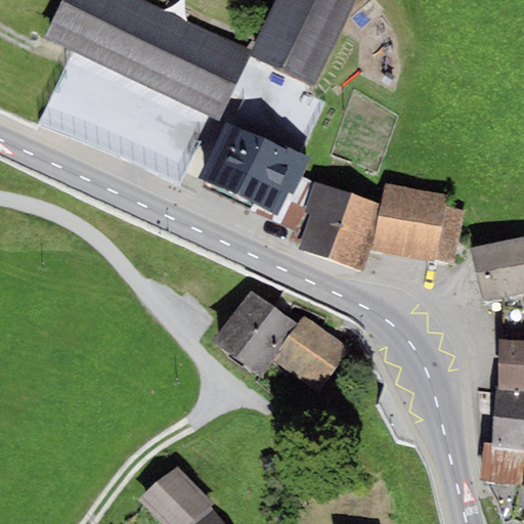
[(252,51),(143,0),(61,0),(43,39),(219,121),(250,55),(252,51)]
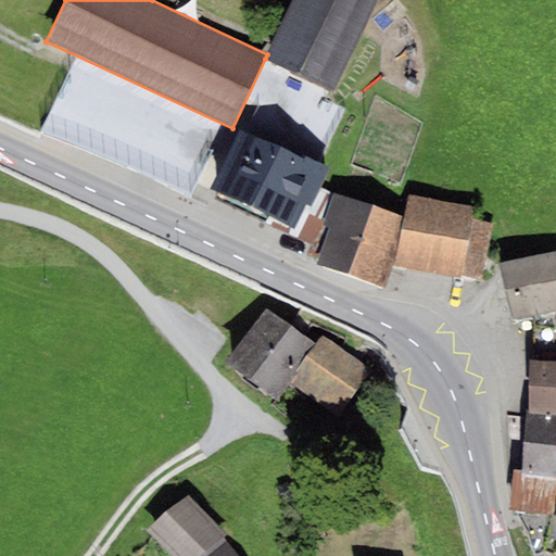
[(335,91),(377,0),(292,0),(267,54),(265,59),(335,91)]
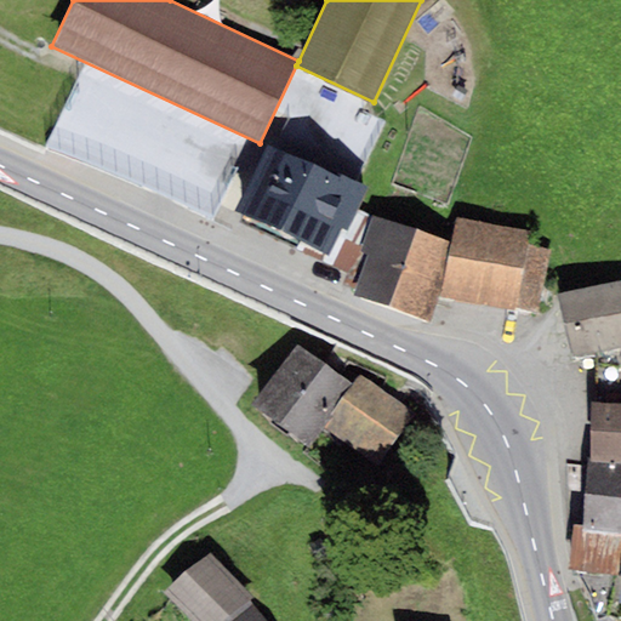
[(341,181),(267,146),(235,211),(329,255),(341,231),(347,234),(369,188),(343,176),(341,181)]
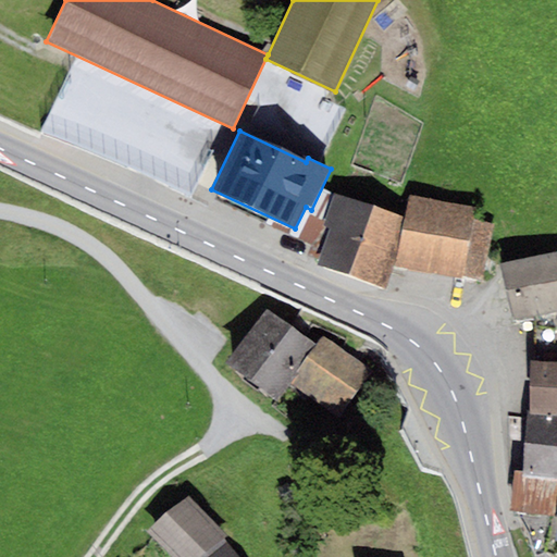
[(405,218),(333,194),(333,195),(323,226),(331,230),(317,263),(385,291),(396,267),(405,218)]
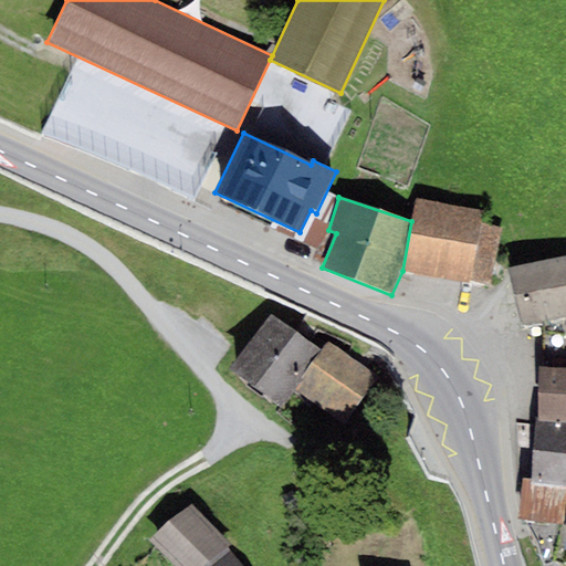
[(483,210),(416,198),(411,221),(402,271),(470,283),(470,281),(480,223),(483,210)]
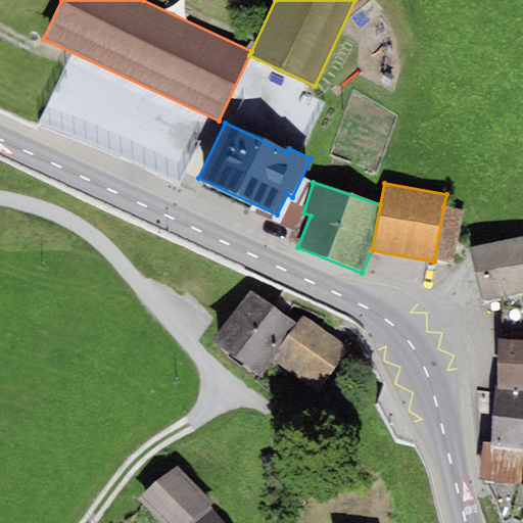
[(443,206),(434,259),(454,263),(464,210),(443,206)]
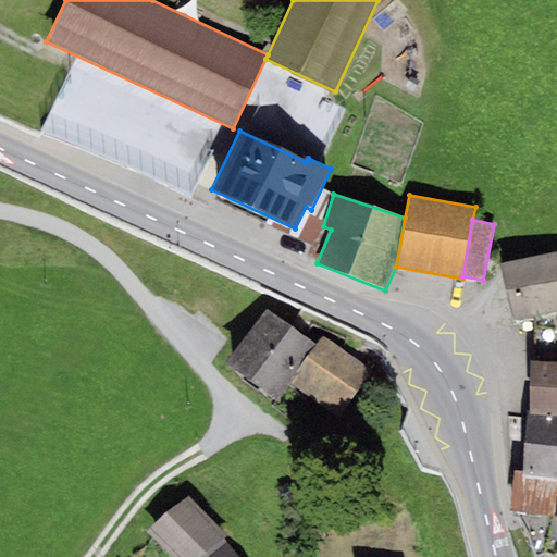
[(556,252),(499,264),(511,322),(556,312),(556,252)]
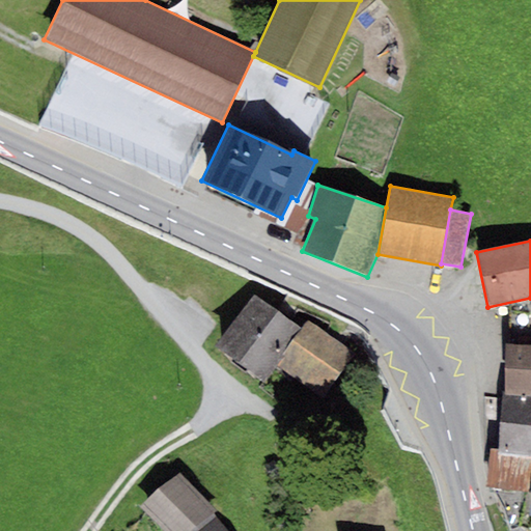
[(281,355),(302,330),(255,297),(216,346),(263,383),(277,365),(284,356),(281,355)]
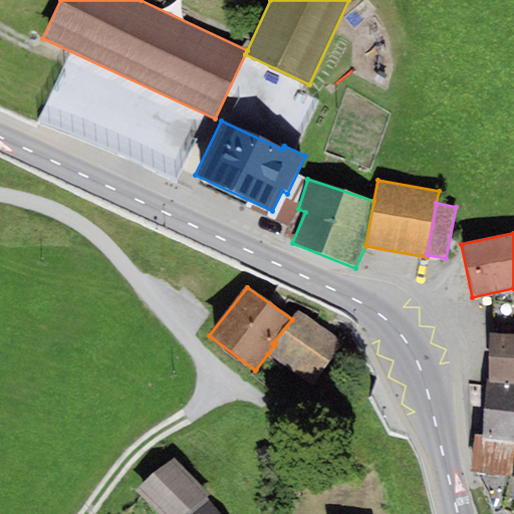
[(344,344),(298,311),(292,319),(272,343),(275,344),(268,353),(315,386),(344,344)]
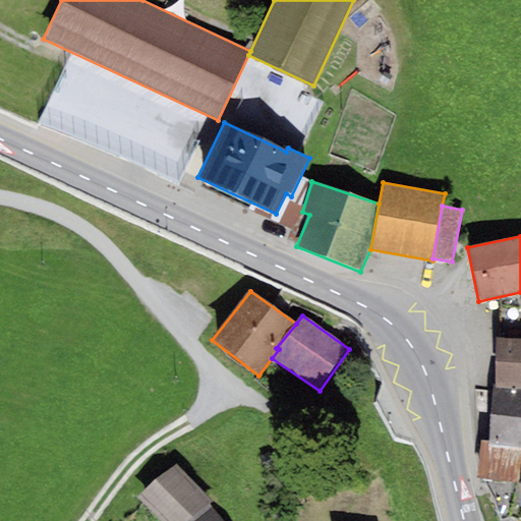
[(520,338),(496,338),(495,389),(520,389),(520,338)]
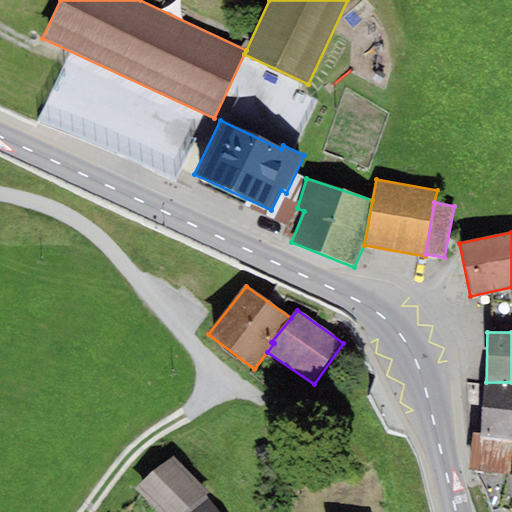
[(511,382),(486,382),(485,381),(481,433),(479,440),(511,443),(511,382)]
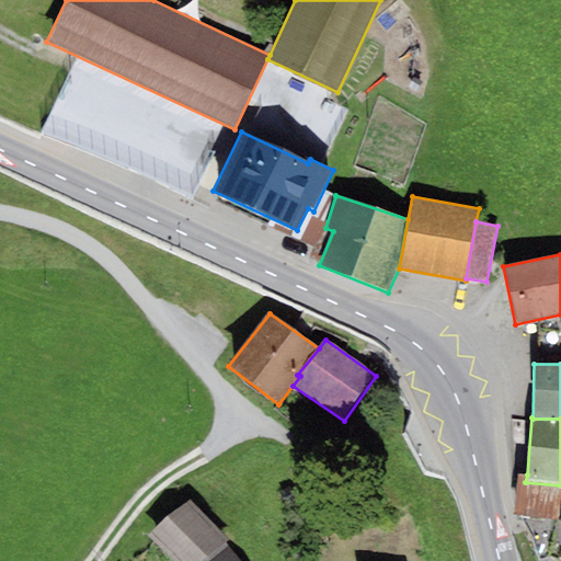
[(512,516),(560,518),(560,485),(525,482),(527,474),(517,474),(512,516)]
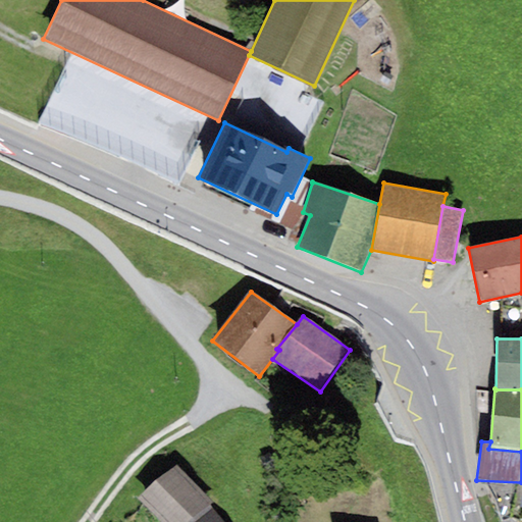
[(215,506),(176,465),(138,500),(158,521),(194,521),(212,509),(215,506)]
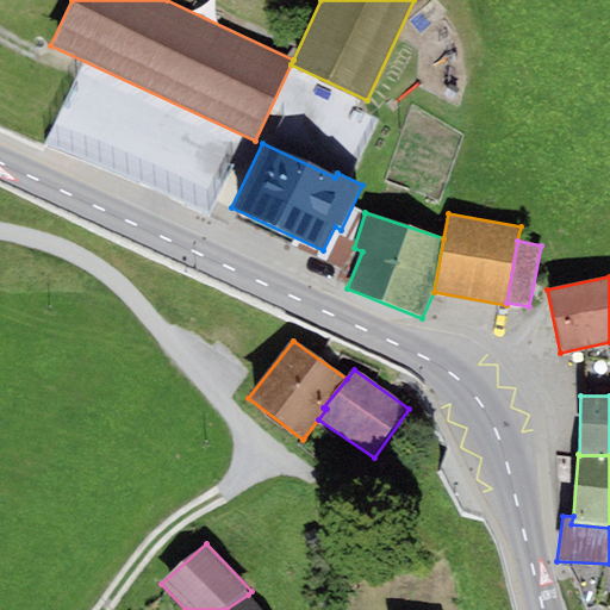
[(261,609),(248,595),(226,609),(261,609)]
